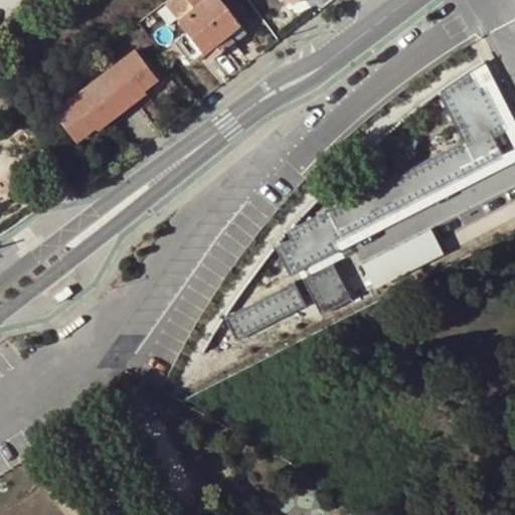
[(167,0),(179,16),(201,0),(167,0)]
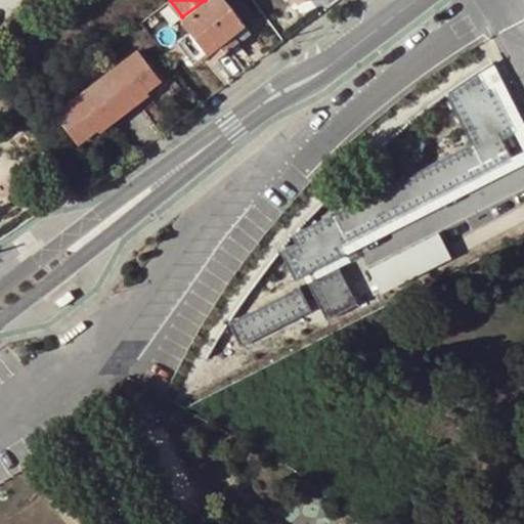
[(232,34),(246,24),(226,0),(208,0),(182,22),(214,62),(238,43),(232,34)]
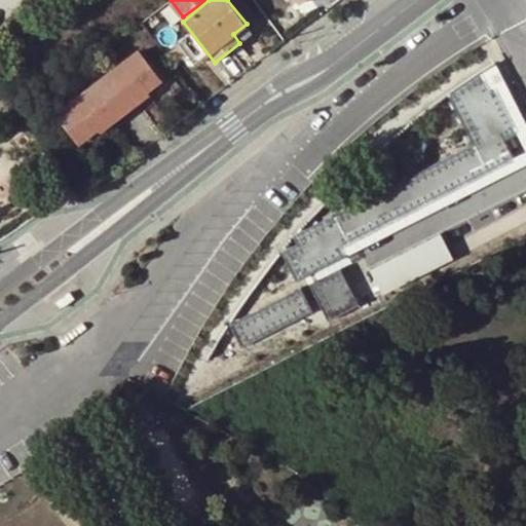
[(253,33),(247,24),(233,34),(239,43),(253,33)]
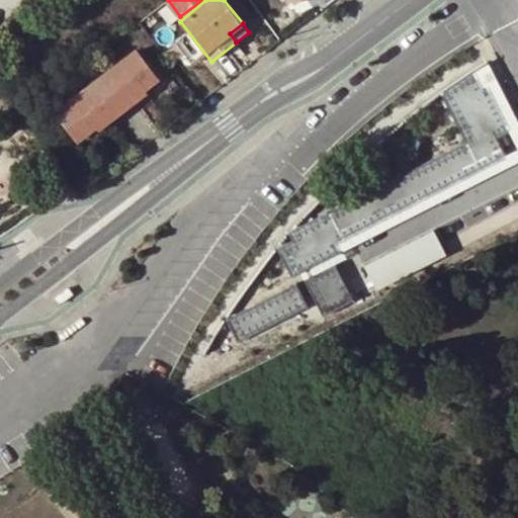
[(125,86),(149,69),(135,51),(57,111),(70,127),(102,104),(104,108),(116,99),(128,90),(125,86)]
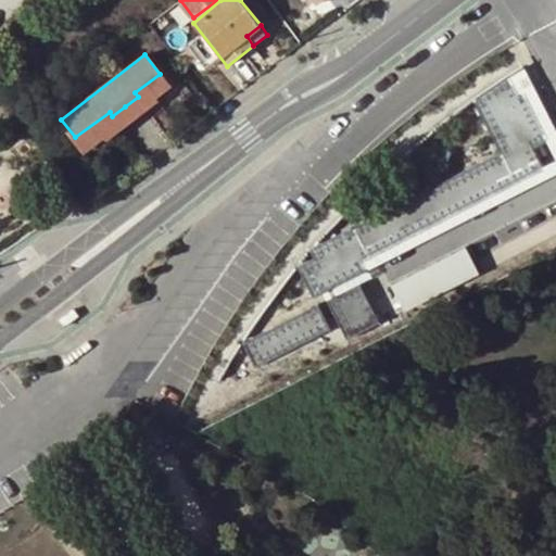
[(168,85),(160,74),(135,92),(138,97),(125,106),(131,117),(156,99),(154,96),(168,85)]
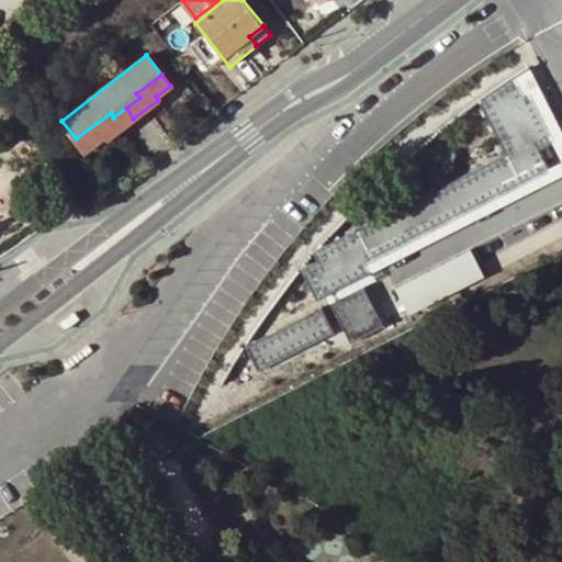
[(505,153),(313,251),(317,260),(301,268),(317,302),(372,273),(367,265),(550,171),(540,150),(554,143),(528,91),(524,94),(514,76),(478,99),(505,153)]
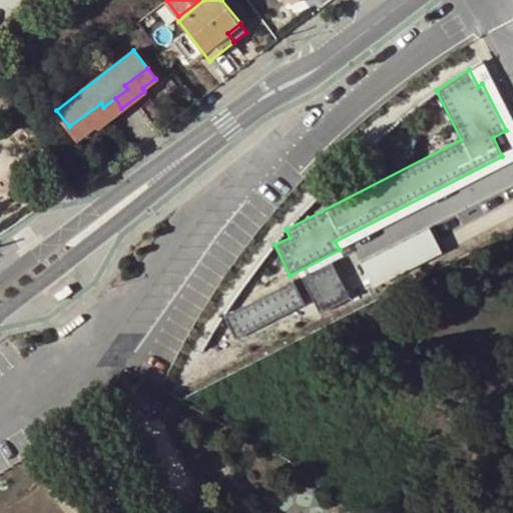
[(101,103),(69,126),(77,136),(94,124),(97,126),(121,108),(115,98),(103,107),(101,103)]
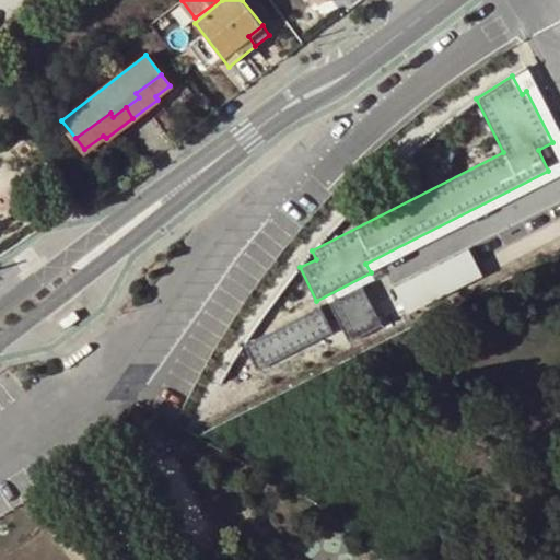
[(468,249),(393,288),(406,313),(481,275),(468,249)]
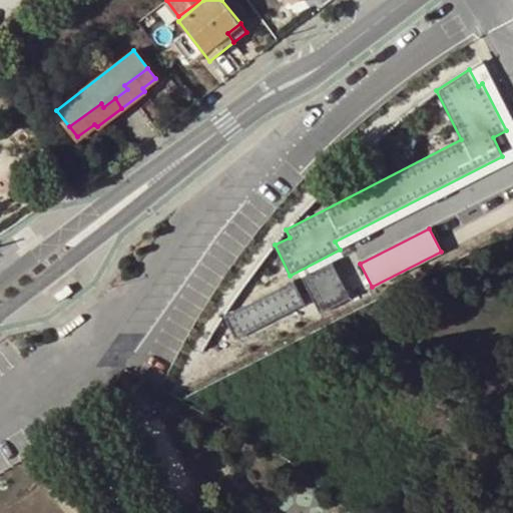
[(332,263),(301,278),(320,314),(350,299),(332,263)]
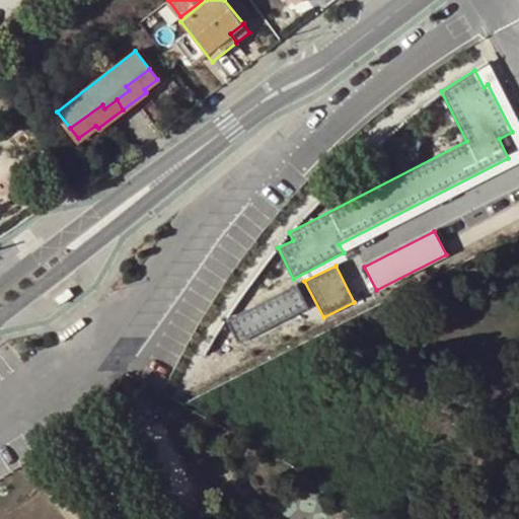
[(296,285),(227,320),(238,344),(308,308),(296,285)]
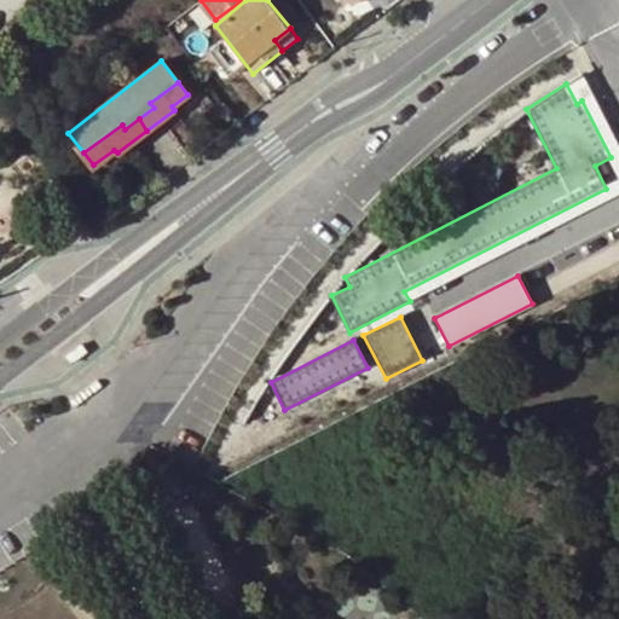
[(58,590),(62,597),(91,582),(86,573),(58,590)]
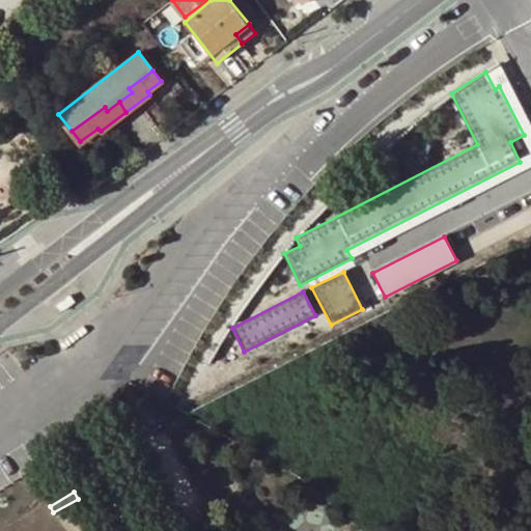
[(94,530),(78,499),(53,512),(63,530),(94,530)]
